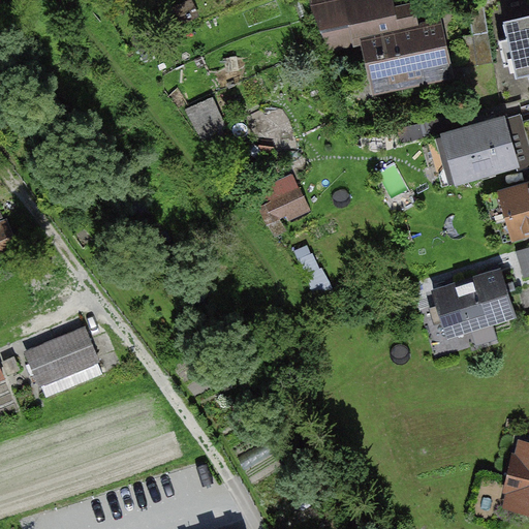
[(197,0),(189,0),(170,9),(179,26),(205,13),(197,0)]
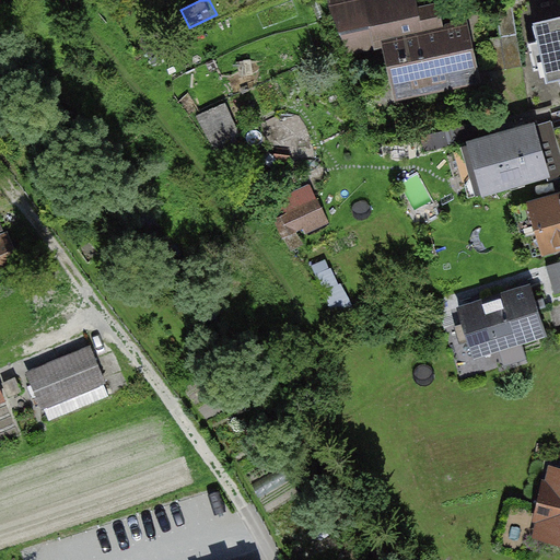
[(352,53),(387,43),(399,94),(477,78),(470,47),(473,46),(468,25),(444,31),(439,7),(418,11),(415,0),(331,0),(333,9),(352,53)]
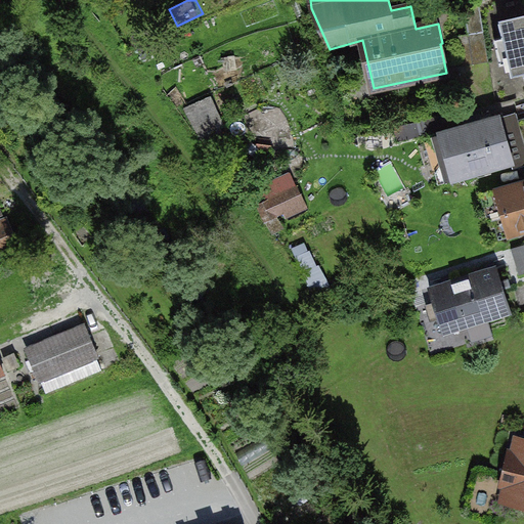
[(460,69),(489,63),(479,1),(464,4),(469,35),(454,37),(460,69)]
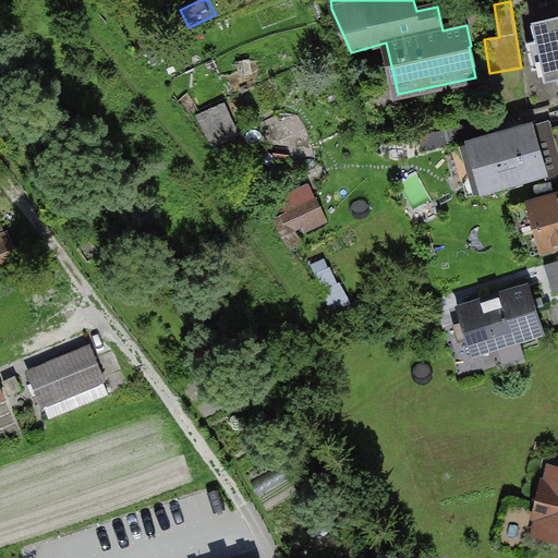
[(546,83),(557,80),(557,19),(532,25),(546,83)]
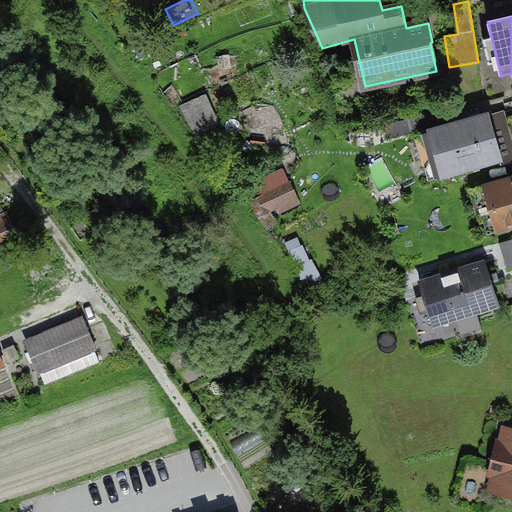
[(183,103),(199,135),(223,123),(208,91),(183,103)]
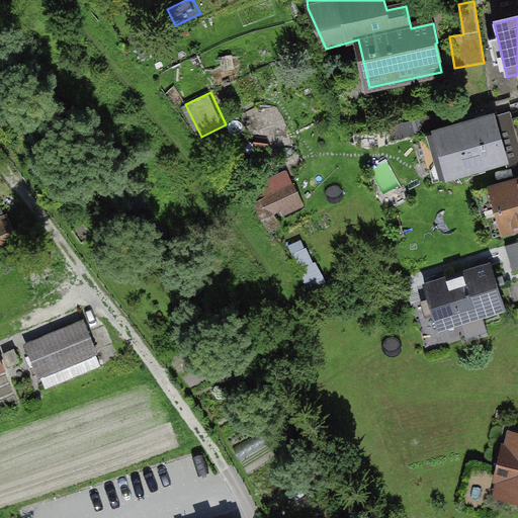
[(499,132),(495,117),(478,122),(477,120),(461,124),(462,125),(436,134),(449,178),(506,161),(507,161),(499,132)]
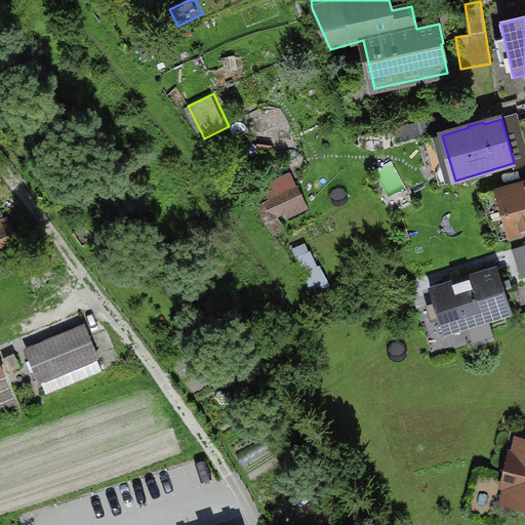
[(506,133),(514,163),(513,163),(515,169),(524,165),(524,136),(523,128),(506,133)]
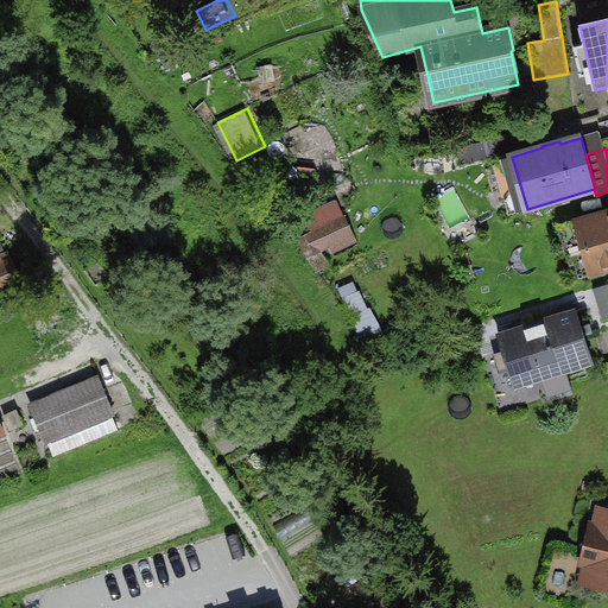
[(359,236),(342,203),(299,225),(316,257),(359,236)]
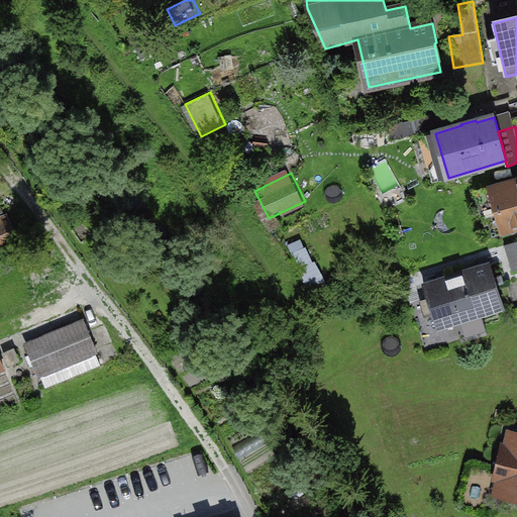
[(516,183),(496,190),(507,229),(516,225),(516,183)]
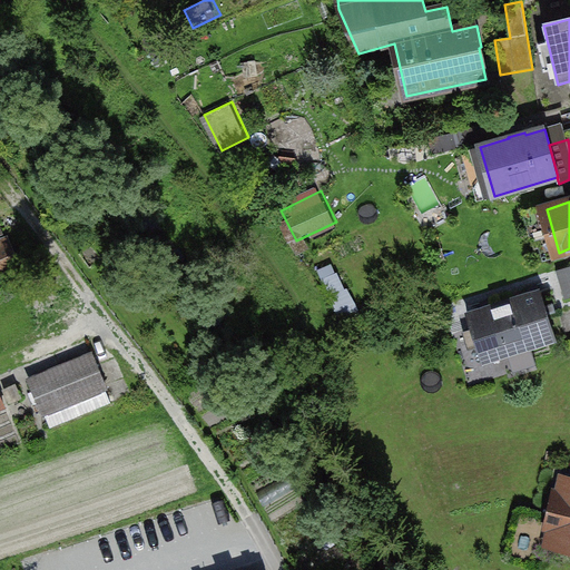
[(0,271),(18,263),(10,245),(0,248),(0,271)]
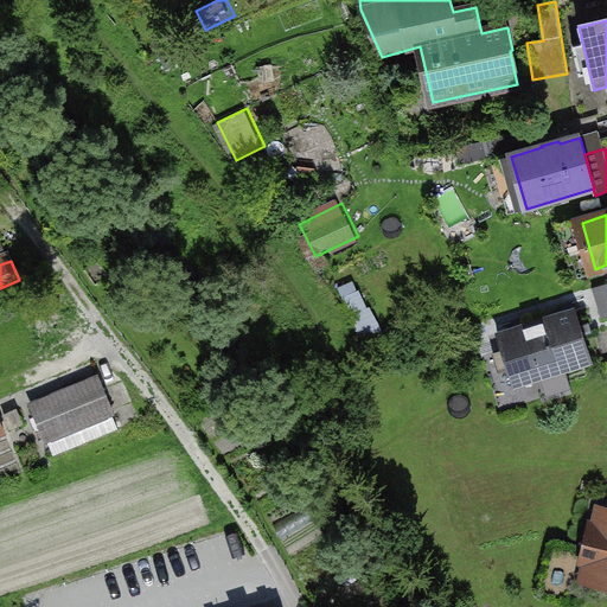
[(345,292),(369,337),(384,330),(360,285),(345,292)]
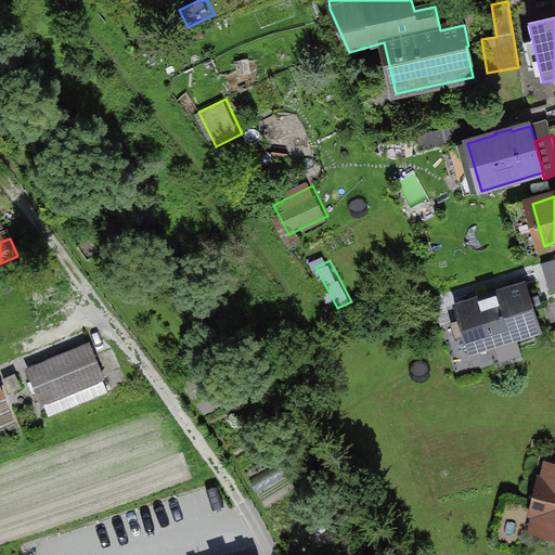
[(541,331),(527,285),(456,308),(470,352),(541,331)]
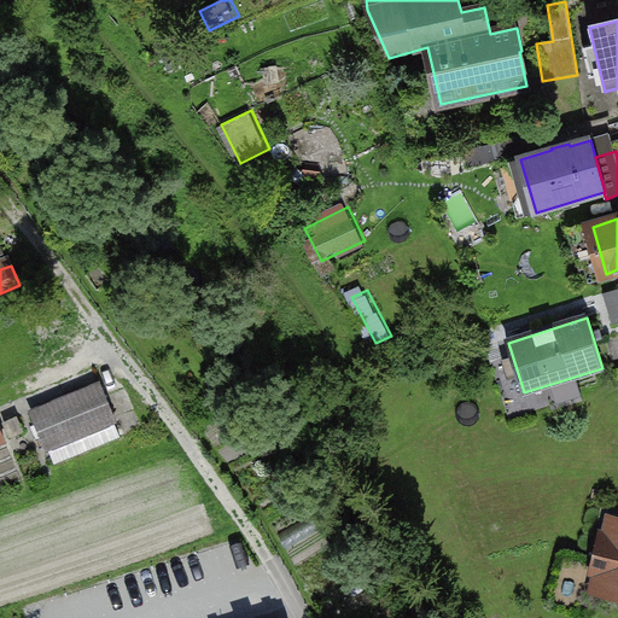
[(121,438),(100,386),(33,414),(54,466),(121,438)]
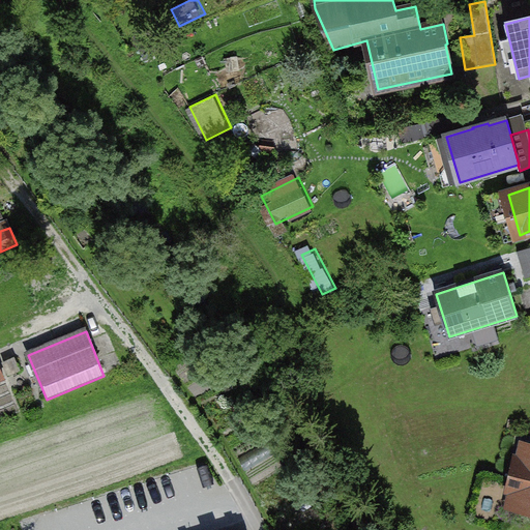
[(529,448),(521,446),(511,484),(504,483),(498,507),(516,511),(518,505),(529,507),(529,448)]
